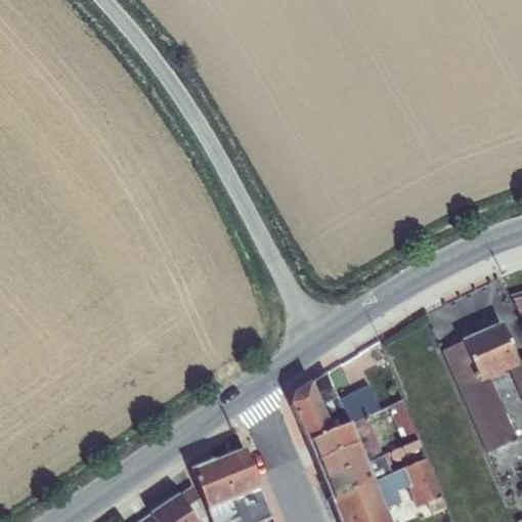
[(521,290),(513,293),(521,311),(521,290)]
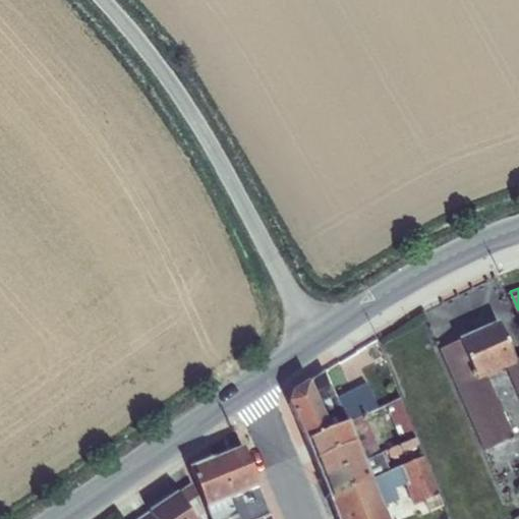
[(516,436),(511,424),(498,430),(488,410),(503,404),(501,399),(491,404),(478,377),(463,384),(446,344),(461,338),(500,321),(516,357),(518,360),(518,351),(515,350),(499,318),(440,345),(485,448),(516,436)]
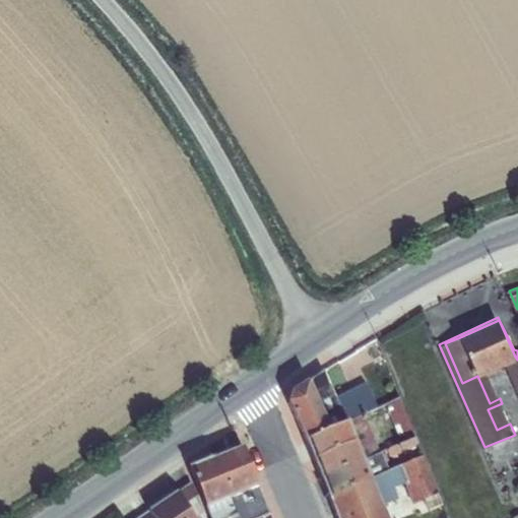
[(460,337),(476,374),(490,369),(503,363),(515,357),(499,320),(460,337)]
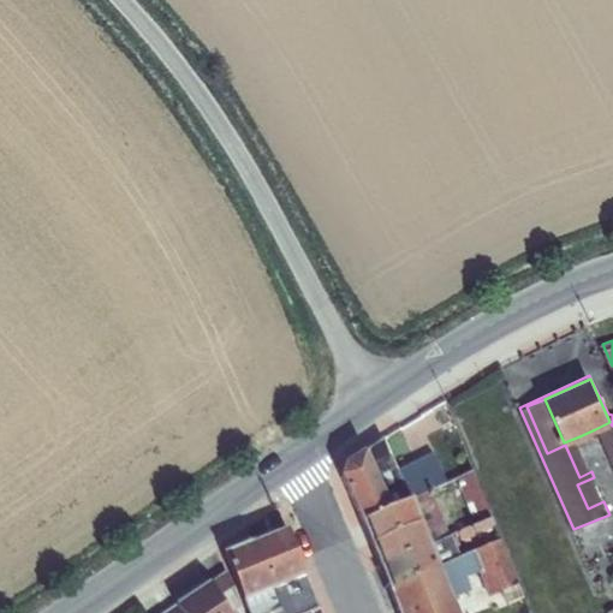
[(565,445),(564,442),(545,399),(527,406),(547,453),(565,445)]
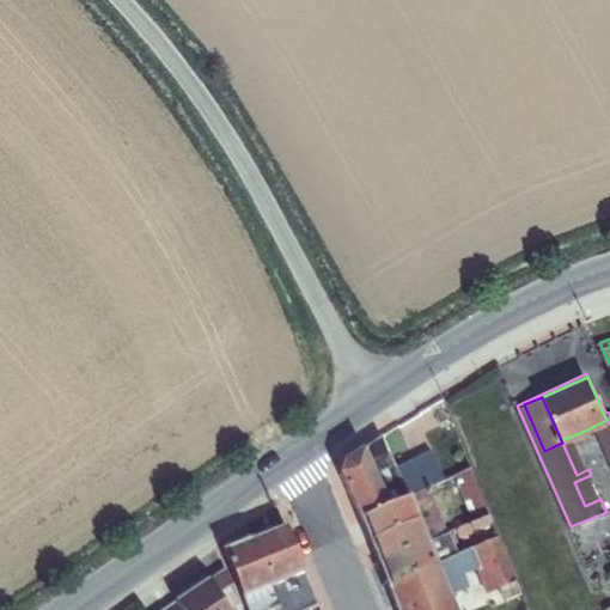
[(592,427),(593,429),(596,427),(609,455),(609,424),(607,420),(592,427)]
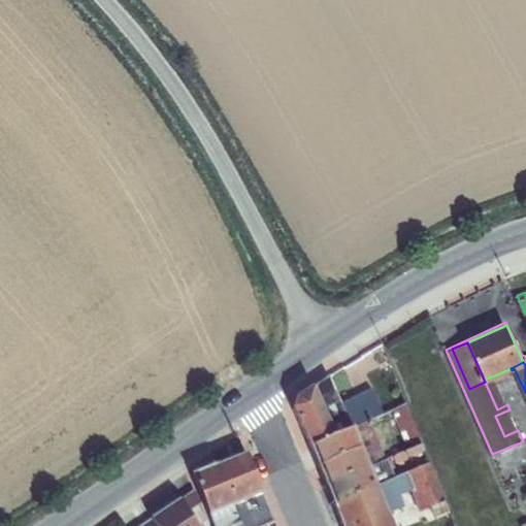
[(330,374),(315,385),(337,433),(354,426),(340,398),(330,374)]
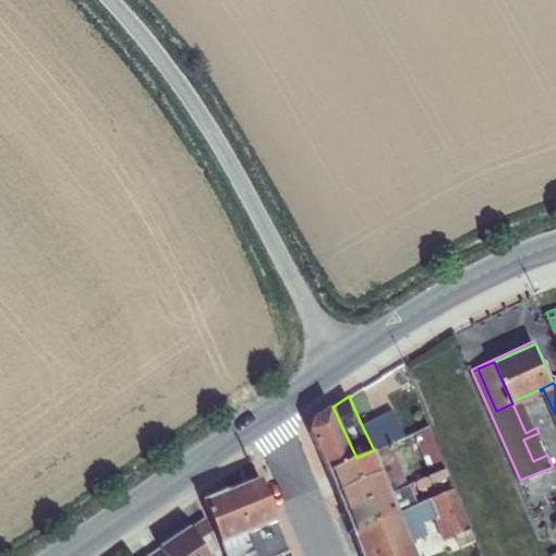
[(526,433),(536,427),(523,398),(526,397),(526,396),(511,401),(512,403),(526,433)]
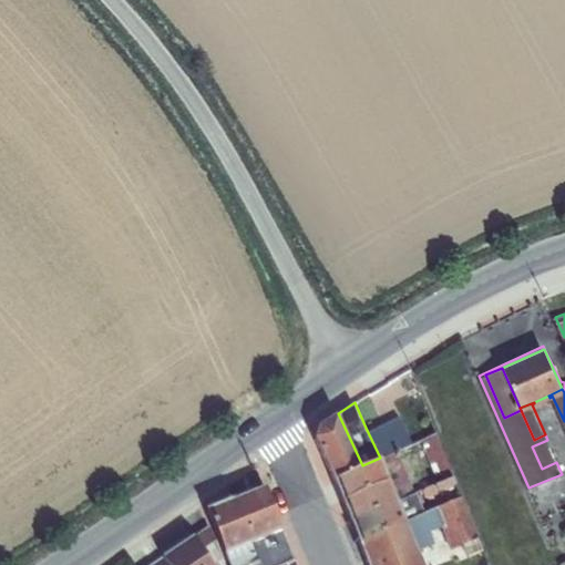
[(336,479),(362,465),(338,413),(320,424),(317,435),(336,479)]
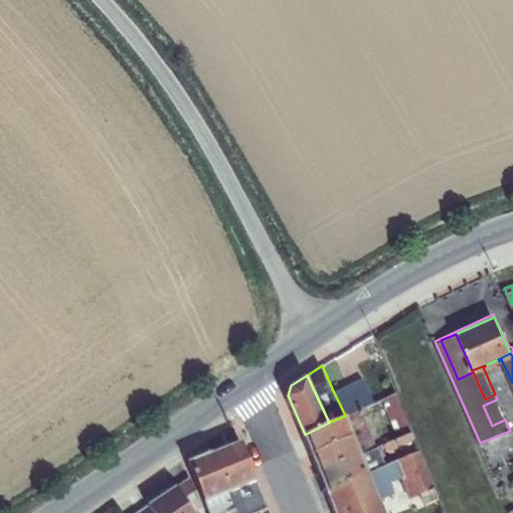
[(332,388),(345,415),(374,402),(364,376),(332,388)]
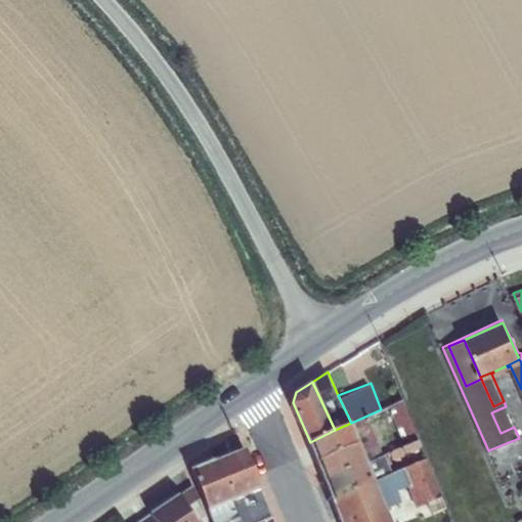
[(402,446),(405,452),(423,445),(404,399),(381,409),(351,423),(366,462),(387,453),(378,430),(376,431),(372,420),(385,416),(393,411),(405,445),(402,446)]
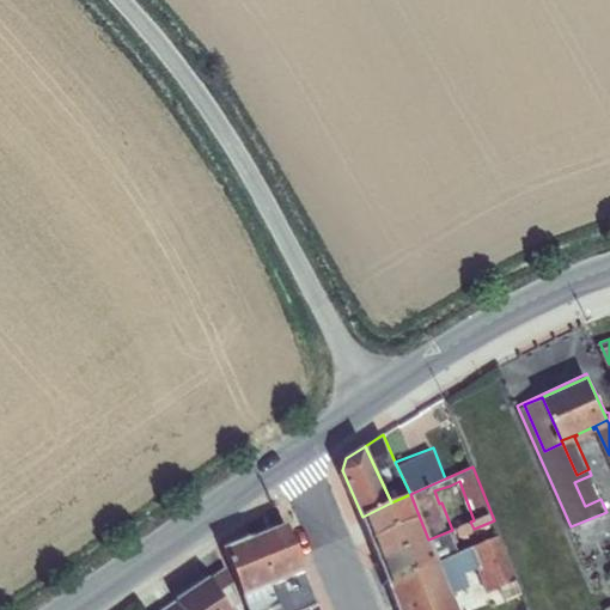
[(585,506),(601,499),(604,496),(593,474),(591,475),(574,482),(585,506)]
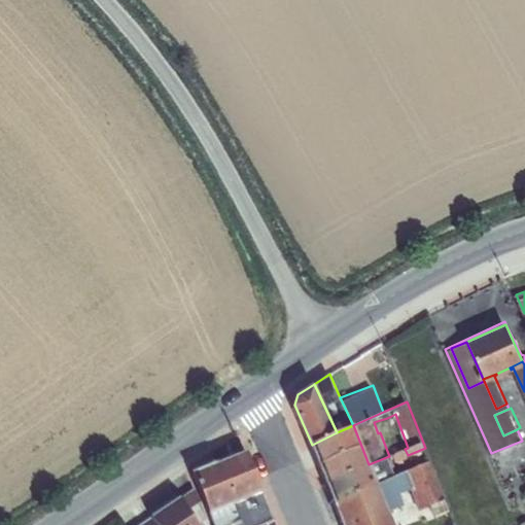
[(327,482),(369,464),(353,425),(337,432),(312,445),(327,482)]
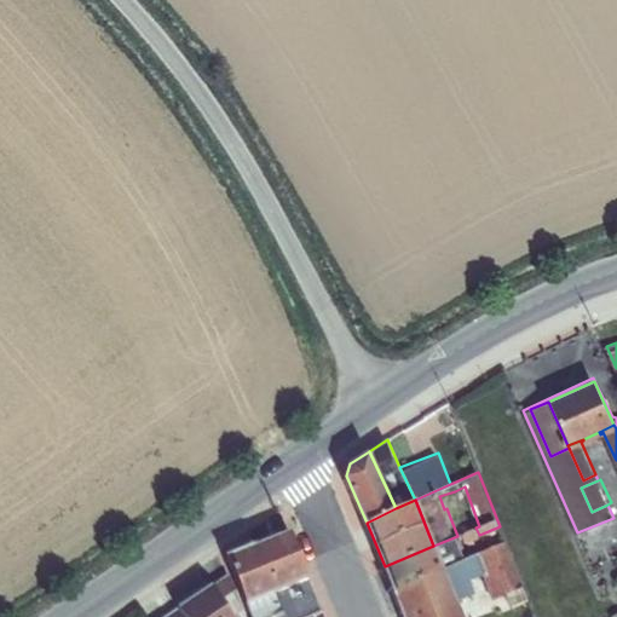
[(292,530),(258,543),(277,588),(310,575),(292,530)]
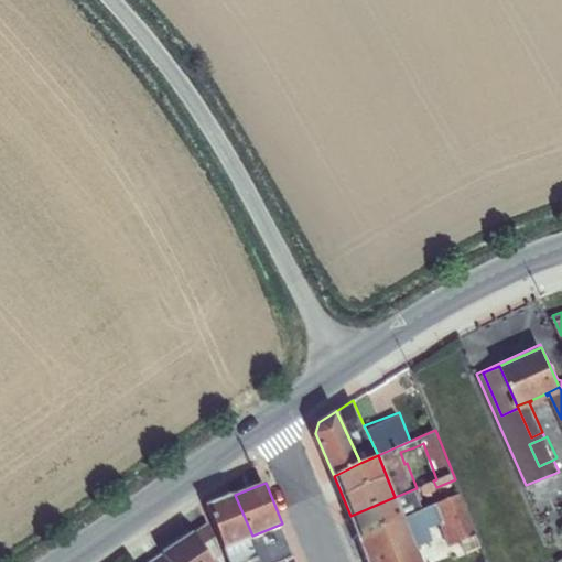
[(403,517),(423,508),(417,488),(395,497),(403,517)]
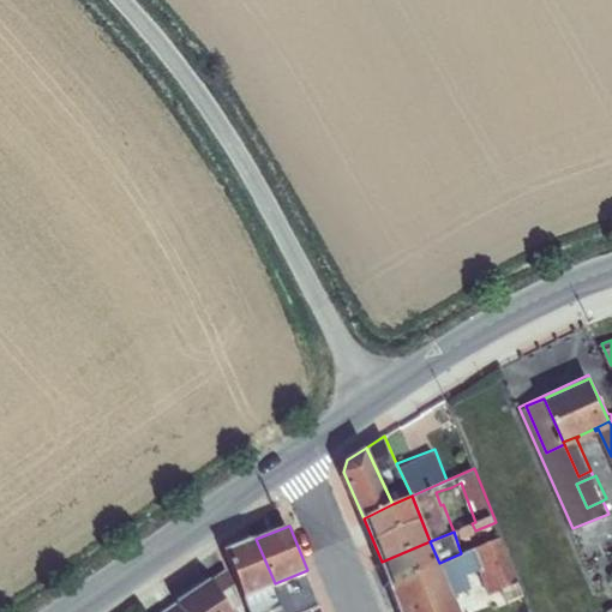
[(439,564),(451,594),(472,587),(466,573),(480,568),(489,592),(519,581),(502,535),(461,553),(439,563),(439,564)]
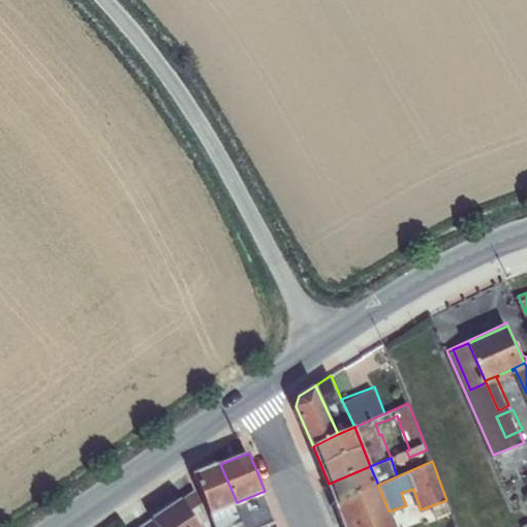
[(236,503),(237,502),(220,464),(194,474),(211,514),(236,503)]
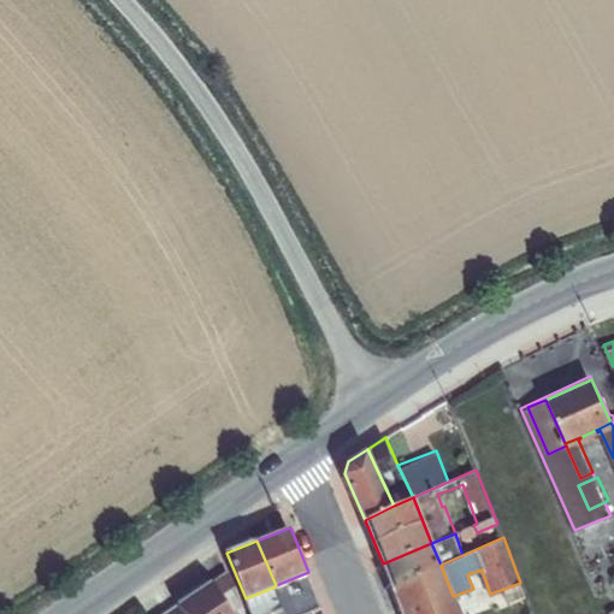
[(383,564),(393,588),(441,566),(441,565),(431,543),(383,564)]
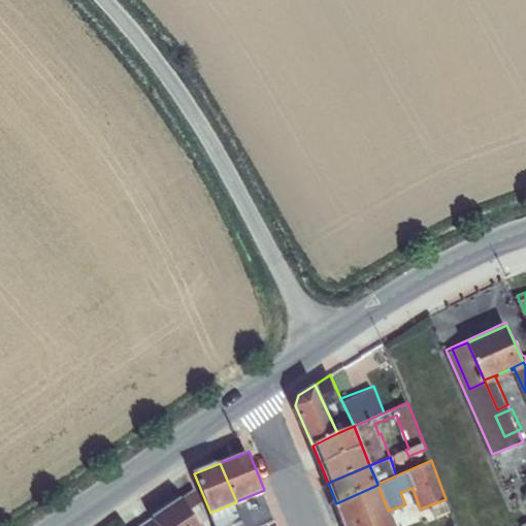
[(336,503),(344,525),(394,525),(388,511),(377,485),(336,503)]
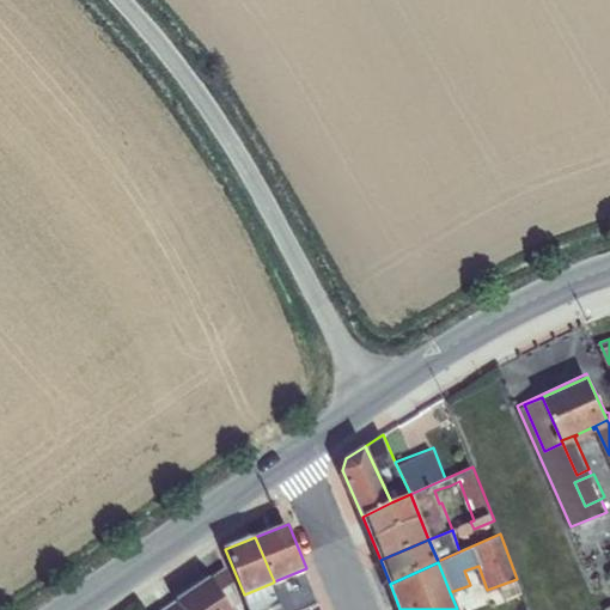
[(211,578),(231,609),(244,609),(227,566),(211,578)]
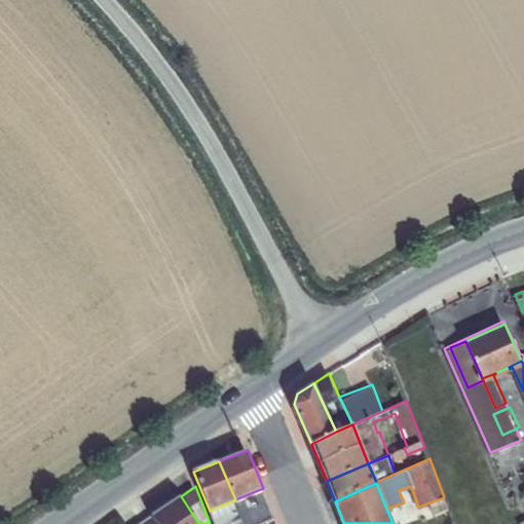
[(234,500),(237,509),(248,504),(256,523),(258,523),(261,523),(274,517),(266,498),(263,488),(235,499),(234,500)]
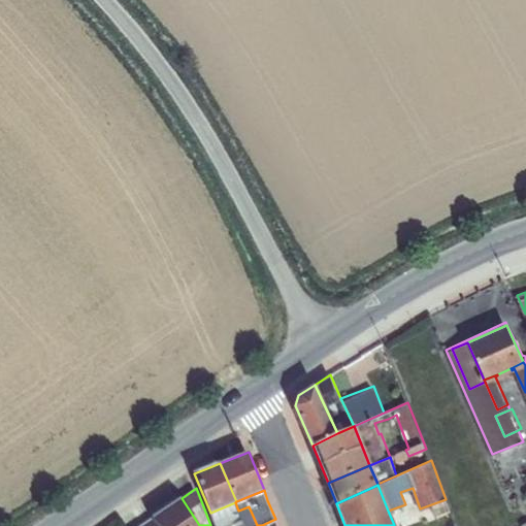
[(199,525),(182,498),(154,518),(158,525),(199,525)]
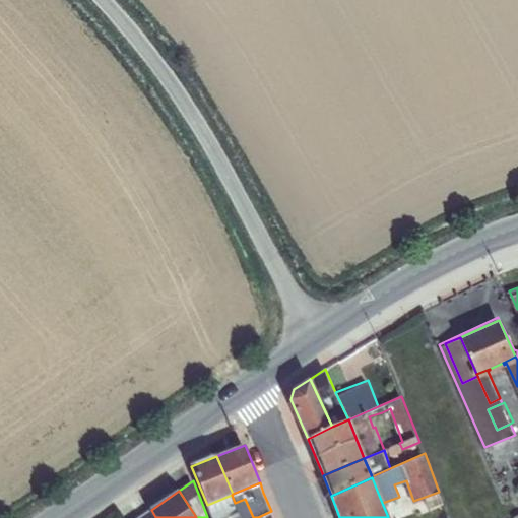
[(241,517),(235,503),(232,495),(207,505),(212,517),(218,517),(227,515),(228,517),(241,517)]
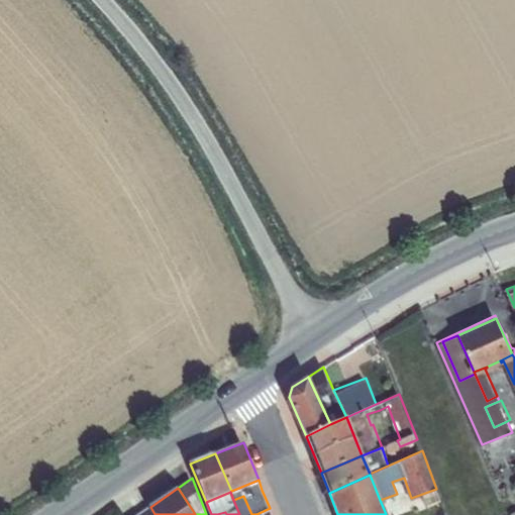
All buildings are outlined.
